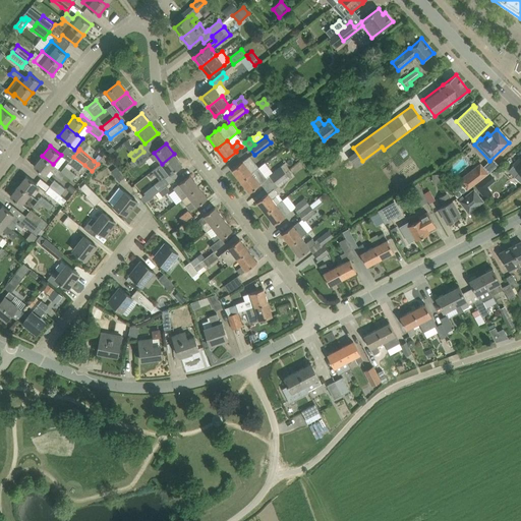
[(143,152),(133,160),(137,165),(138,166),(149,158),(143,152)]
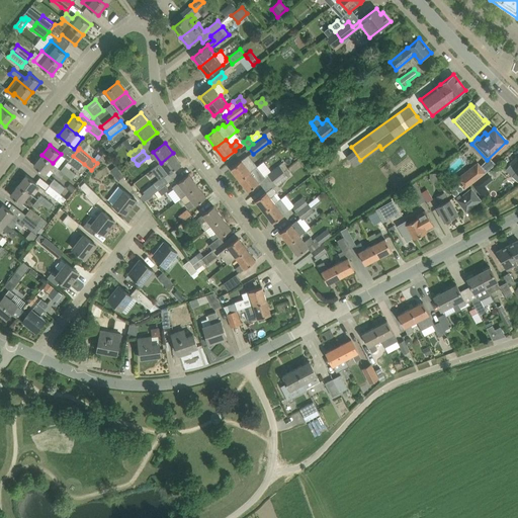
[(173,153),(161,163),(169,173),(181,164),(173,153)]
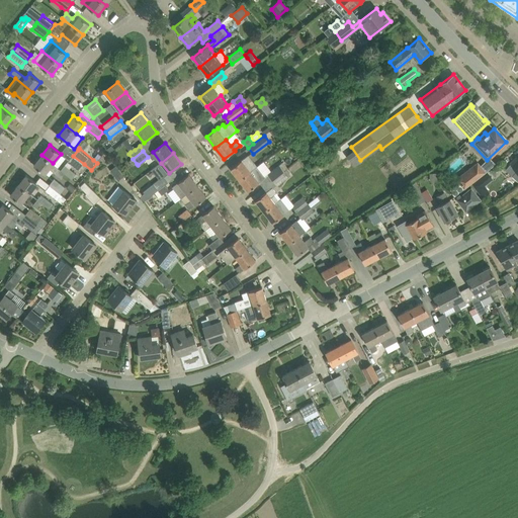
[(61,179),(65,174),(72,179),(62,170),(61,170),(61,171),(53,164),(53,163),(41,155),(33,165),(45,174),(49,169),(61,179)]
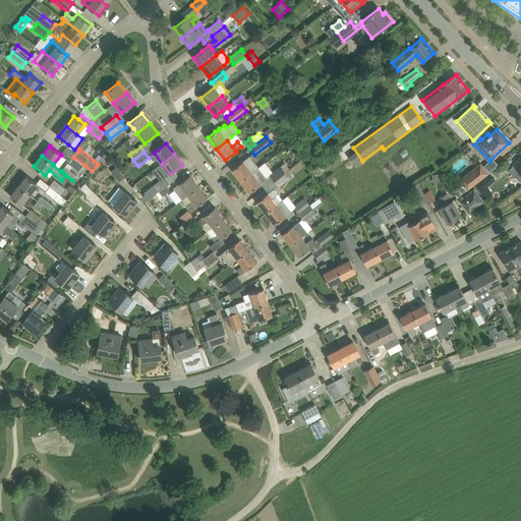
[(73,157),(69,163),(73,166),(80,171),(84,165),(73,157)]
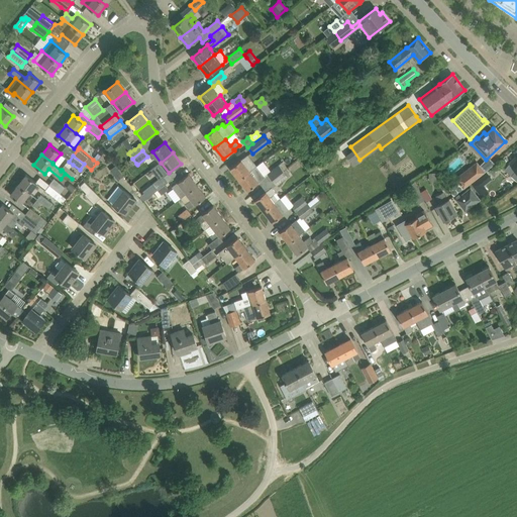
[(230,169),(238,179),(249,171),(255,167),(250,161),(247,156),(241,161),(241,160),(230,169)]
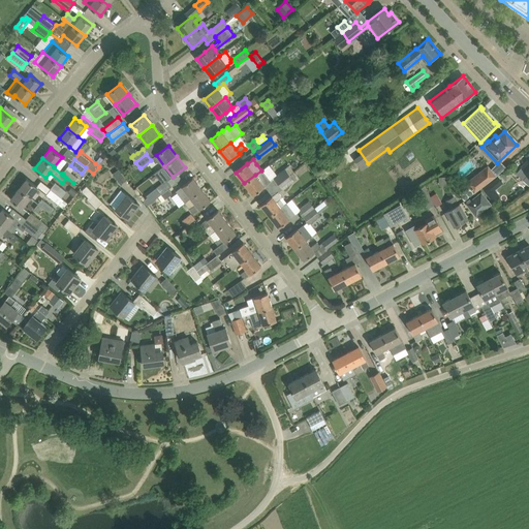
[(516,174),(523,180),(528,174),(528,161),(528,160),(516,174)]
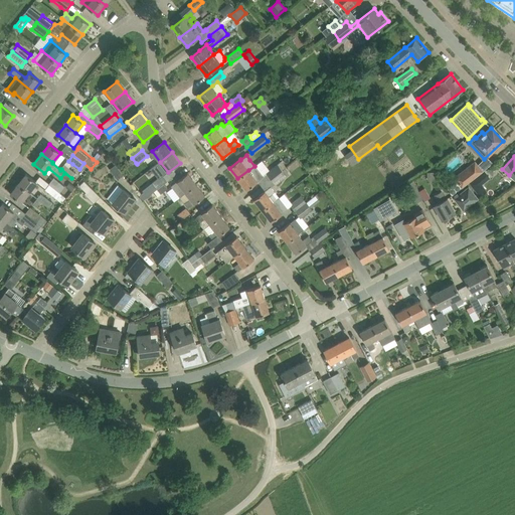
[(455,178),(463,187),(469,183),(469,182),(482,172),(475,163),(455,178)]
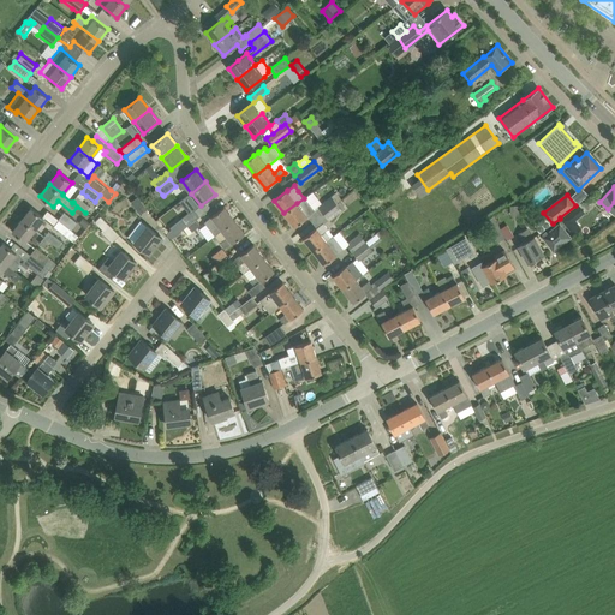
[(78,196),(73,202),(85,213),(87,213),(91,207),(84,199),(78,196)]
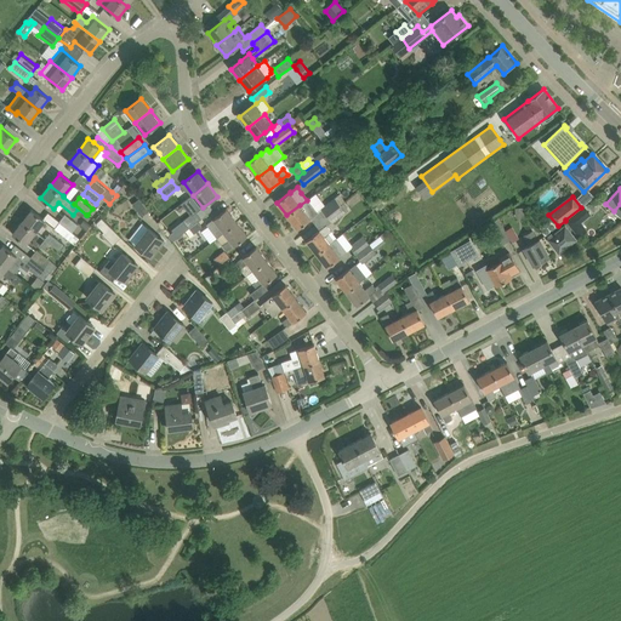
[(320,208),(326,215),(340,205),(334,198),(320,208)]
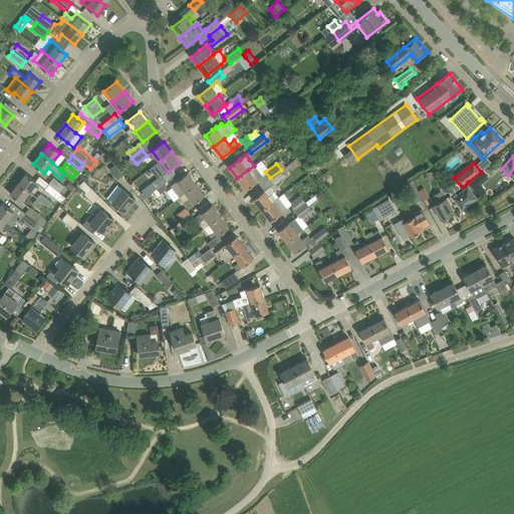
[(109,169),(117,179),(122,175),(114,165),(109,169)]
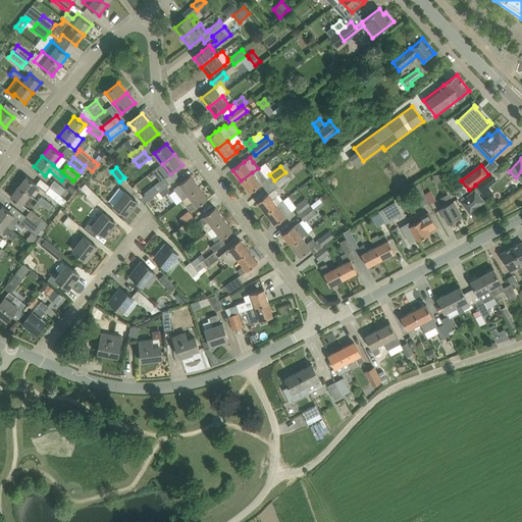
[(252,172),(241,180),(250,193),(261,184),(266,179),(263,174),(258,168),(252,172)]
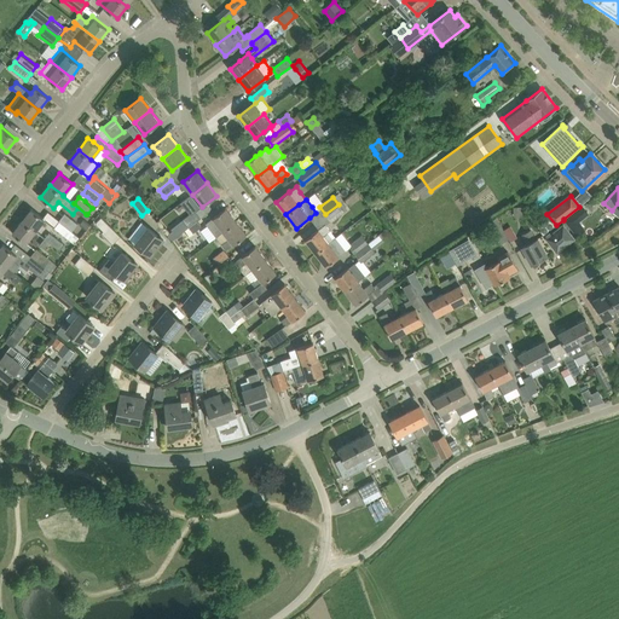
[(325,214),(330,220),(343,210),(339,204),(325,214)]
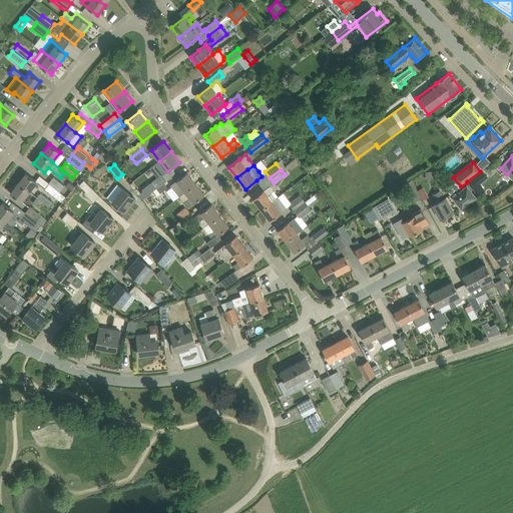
[(425,171),(425,180),(433,179),(432,171),(425,171)]
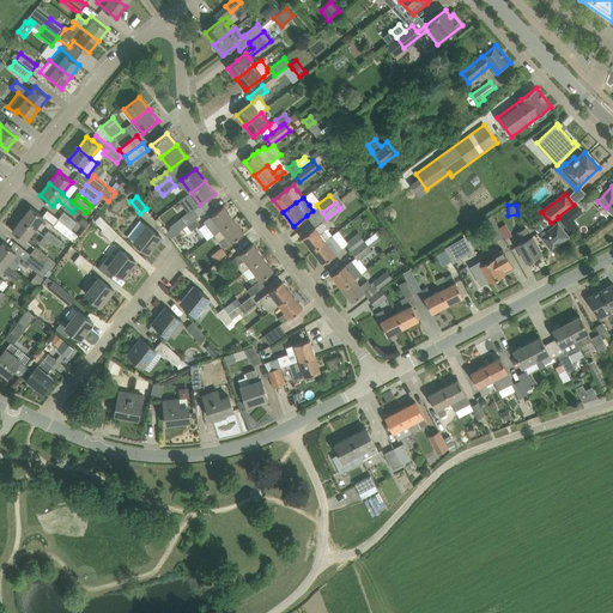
[(574,205),(558,217),(565,225),(572,219),(581,213),(574,205)]
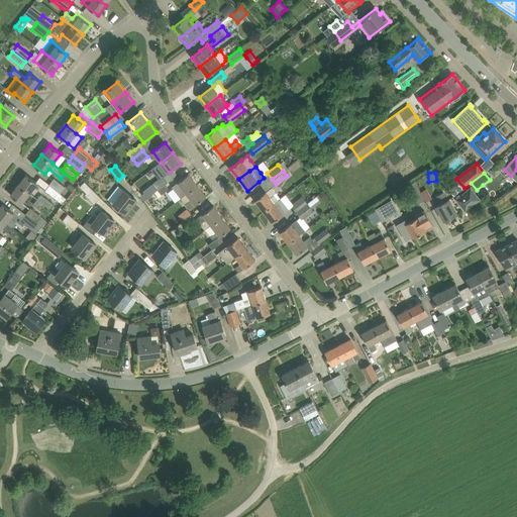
[(181,198),(186,194),(197,185),(189,174),(172,187),(181,198)]
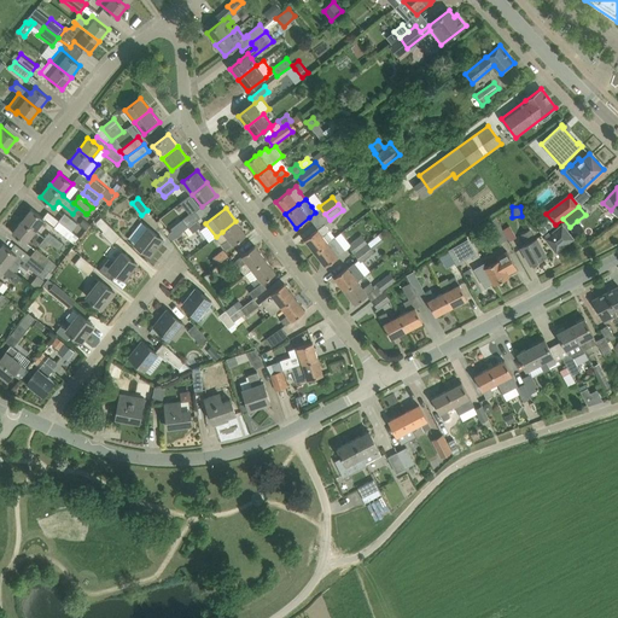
[(31,209),(22,220),(35,231),(45,219),(44,217),(31,209)]
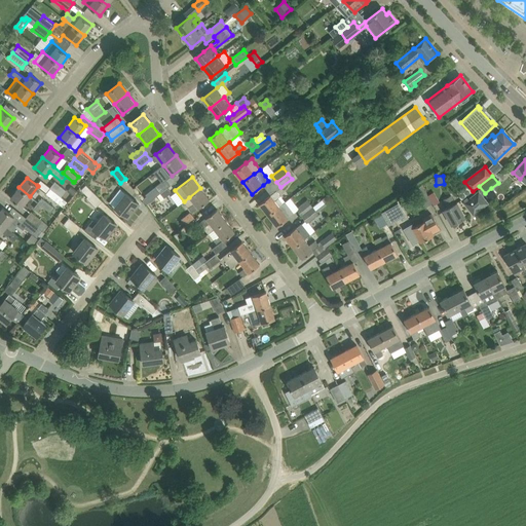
[(155,187),(159,194),(172,184),(167,179),(155,187)]
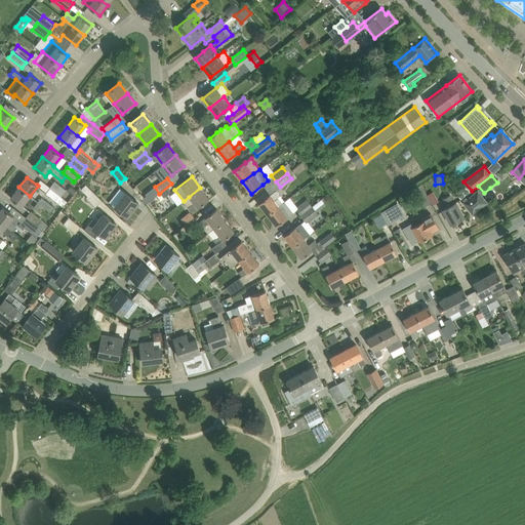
[(37,185),(38,186),(46,193),(50,188),(41,180),(37,185)]
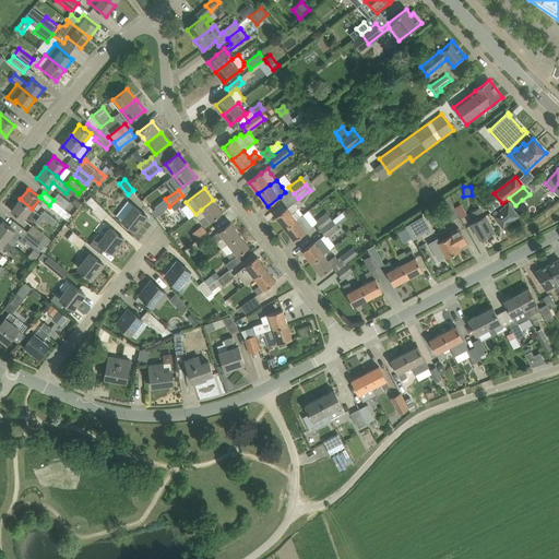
[(59,193),(54,200),(64,209),(70,202),(59,193)]
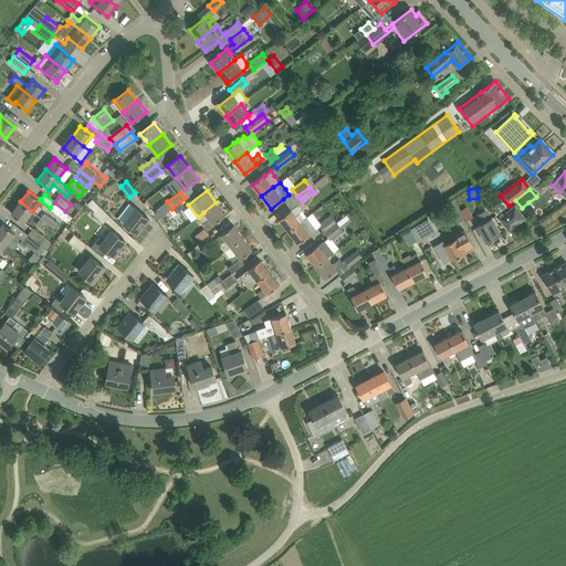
[(94,212),(104,222),(111,217),(93,199),(88,203),(96,211),(94,212)]
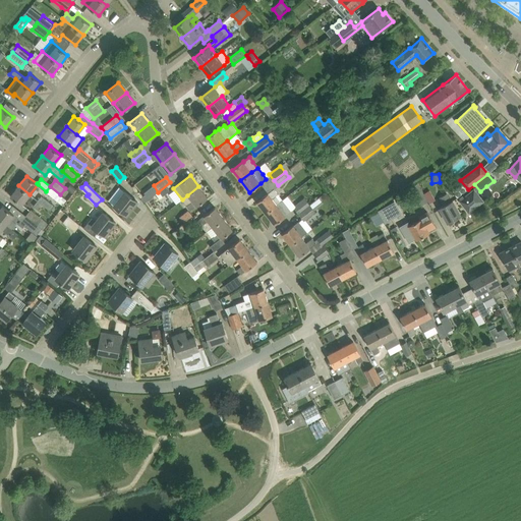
[(452,191),(457,198),(468,189),(462,183),(452,191)]
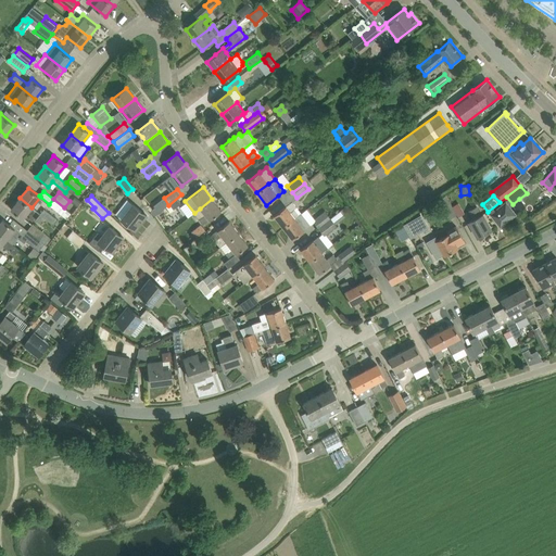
[(75,197),(71,202),(77,206),(80,201),(75,197)]
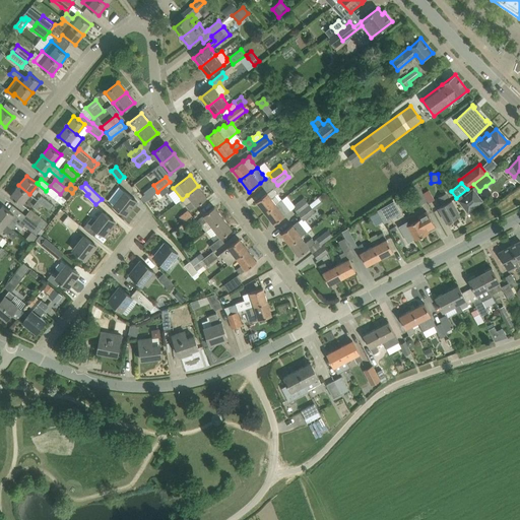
[(410,187),(420,205),(427,201),(423,194),(420,189),(419,190),(415,184),(410,187)]
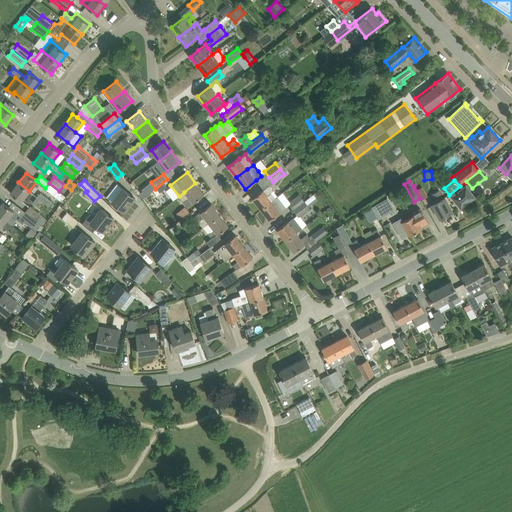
[(29,191),(18,182),(10,193),(21,201),(29,191)]
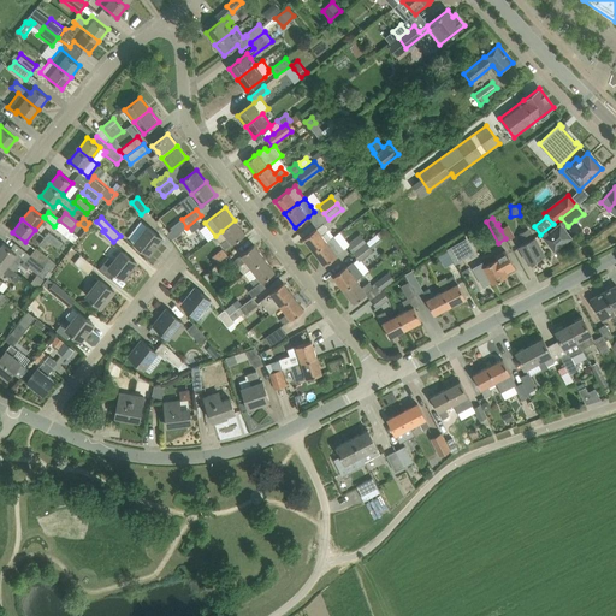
[(187,227),(182,219),(171,227),(172,230),(166,234),(171,240),(184,229),(187,227)]
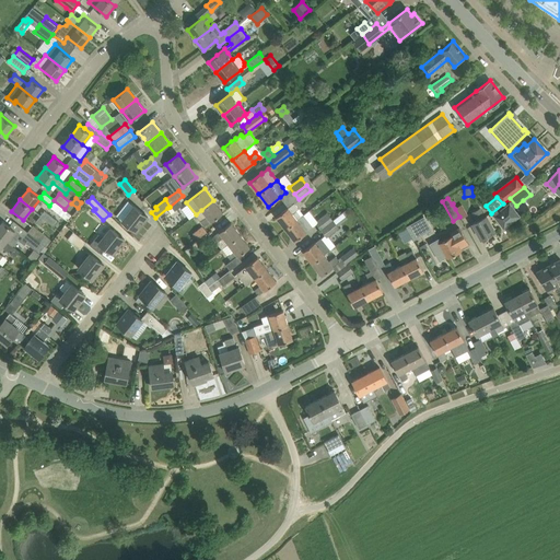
[(65,209),(54,200),(49,206),(68,220),(72,214),(65,209)]
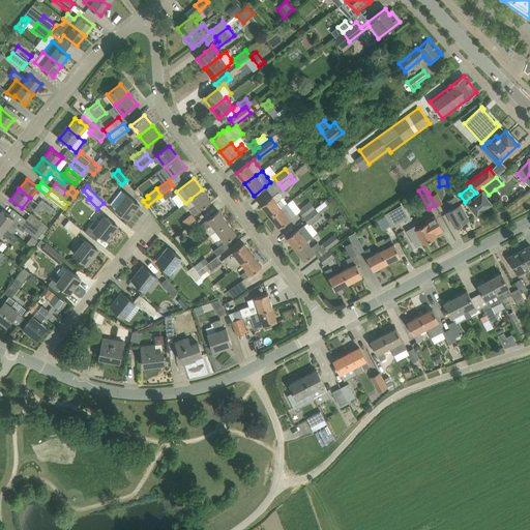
[(162,195),(166,200),(173,195),(169,189),(162,195)]
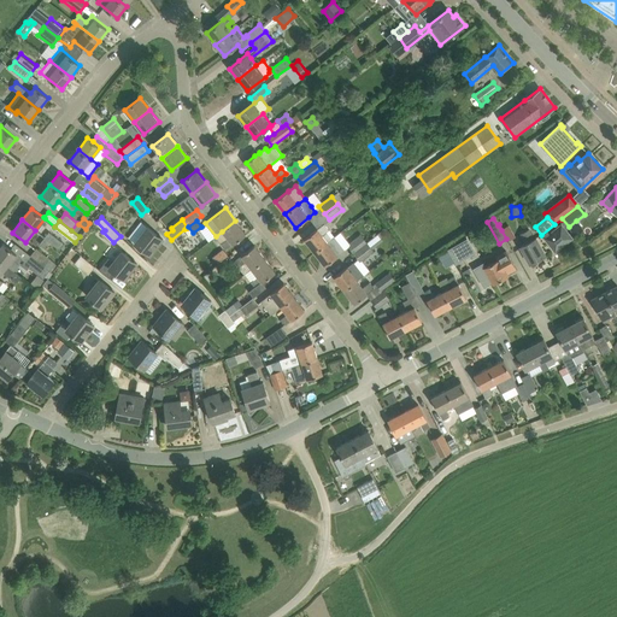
[(235,221),(222,231),(228,239),(221,244),(225,250),(233,244),(246,234),(235,221)]
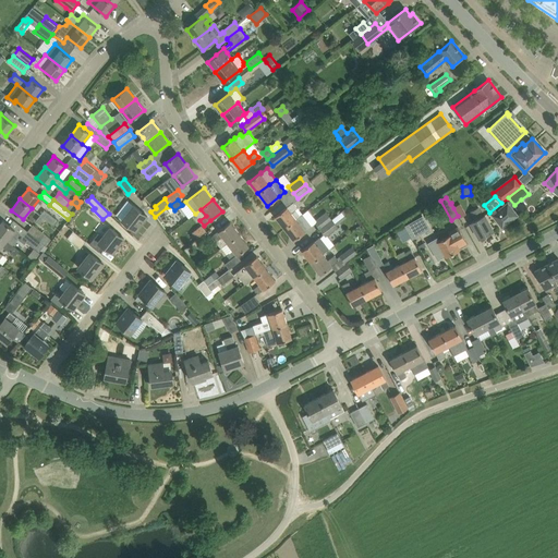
[(275,216),(284,228),(303,214),(294,202),(287,207),(275,216)]
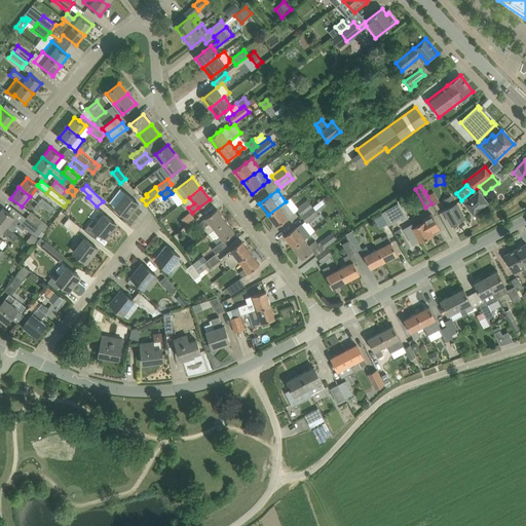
[(465,202),(474,214),(487,202),(479,192),(468,200),(467,198),(464,200),(465,202)]
